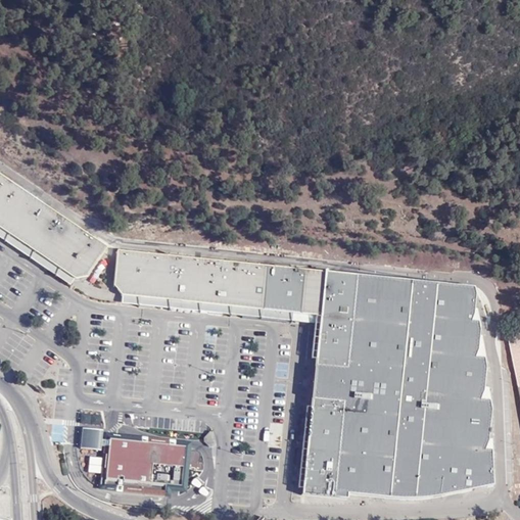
[(0,236),(69,283),(74,278),(90,275),(106,245),(0,173),(0,236)]
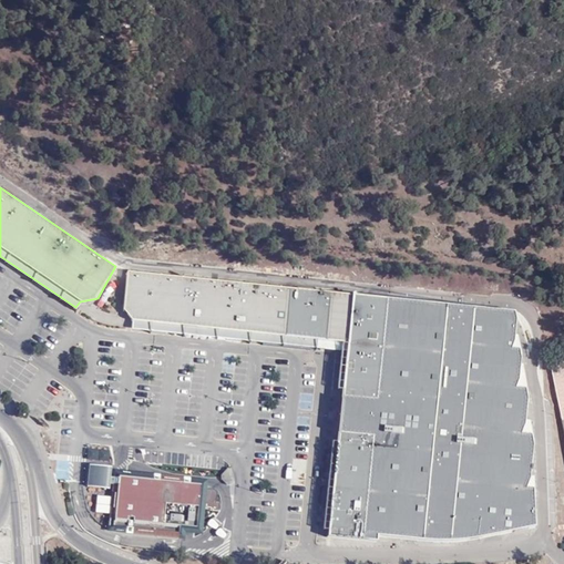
[(349,291),(126,268),(124,310),(133,317),(345,340),(349,291)]
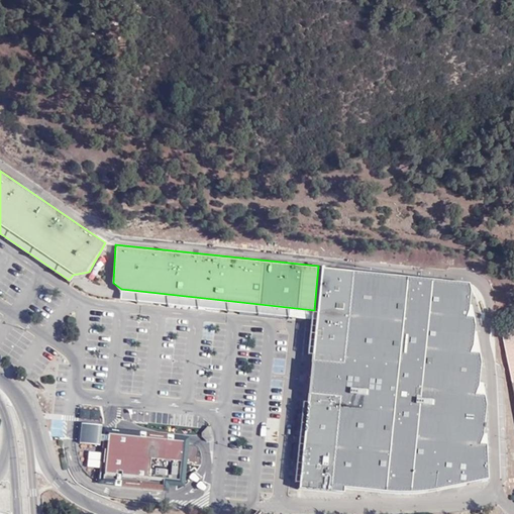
[(470,283),(318,266),(314,310),(301,492),(345,496),(347,490),(398,495),(432,494),(490,482),(483,398),(478,350),(472,319),(470,283)]
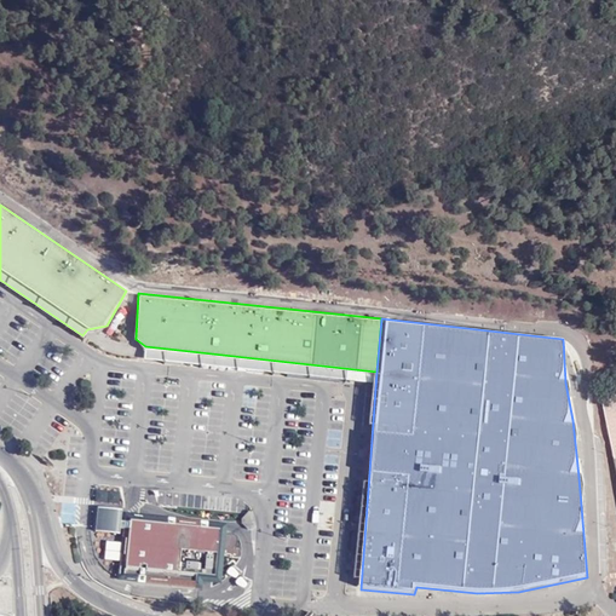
[(615,389),(598,395),(615,471),(615,389)]
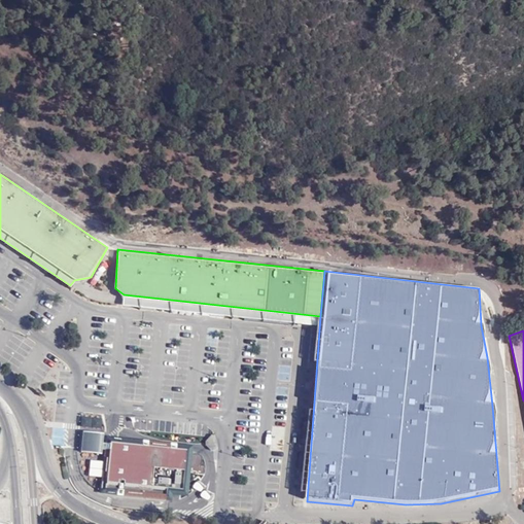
[(84,411),(83,423),(95,424),(96,412),(84,411)]
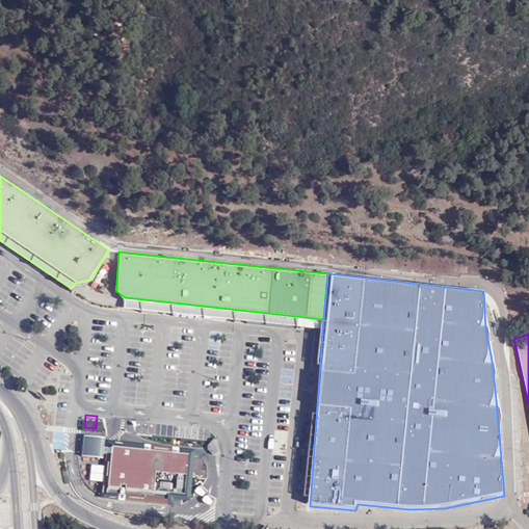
[(105,440),(103,456),(105,454),(107,454),(109,445),(175,451),(175,454),(189,456),(190,448),(105,440)]
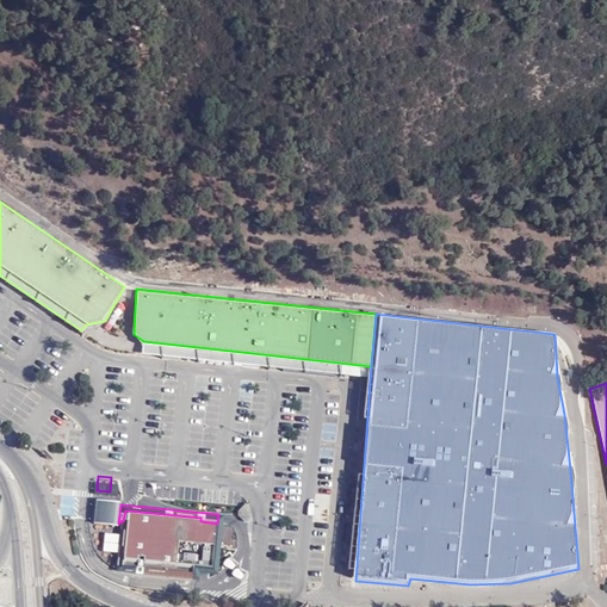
[(116,549),(115,558),(118,558),(117,568),(190,575),(190,569),(190,564),(208,567),(208,564),(214,564),(216,543),(224,544),(224,545),(233,545),(234,537),(229,537),(230,527),(228,525),(217,524),(200,521),(200,518),(125,511),(123,521),(121,521),(118,524),(118,526),(116,549)]
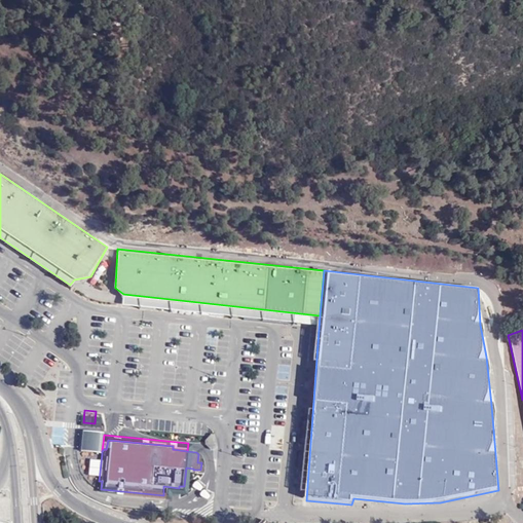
[(91,452),(89,472),(100,473),(102,453),(91,452)]
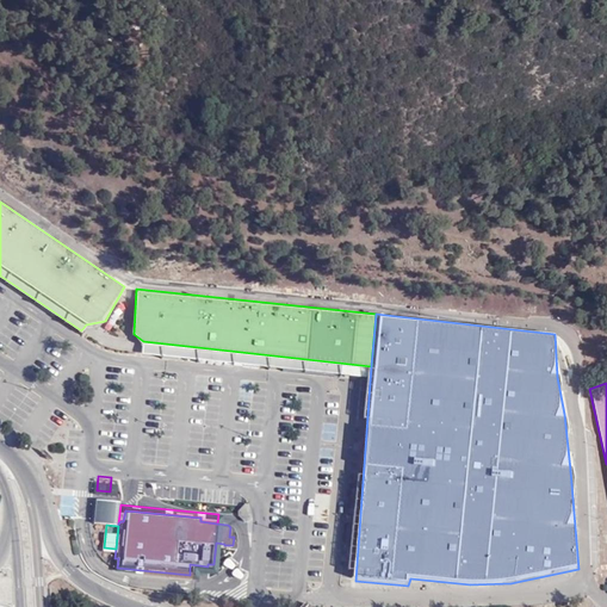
All buildings are outlined.
